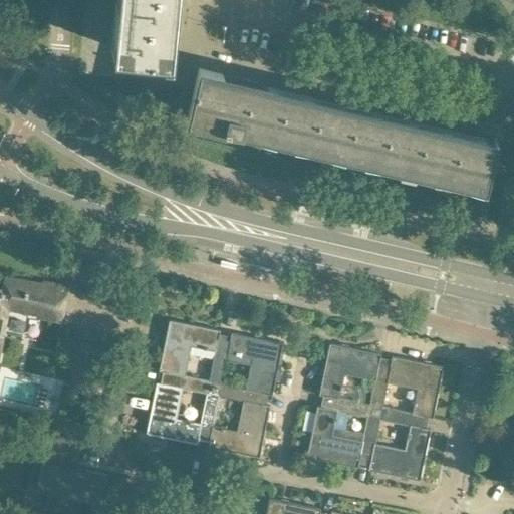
[(117,0),(112,48),(164,53),(168,0),(117,0)]
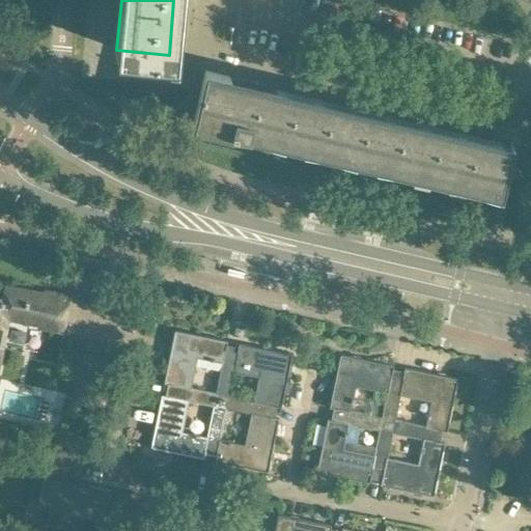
[(205,71),(200,91),(193,123),(498,194),(499,195),(511,142),(510,142),(508,149),(261,92),(263,85),(205,71)]
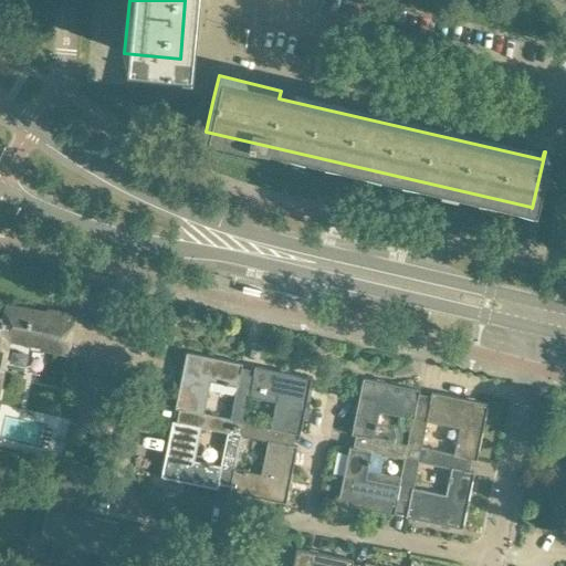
[(192,107),(196,95),(187,93),(185,105),(192,107)]
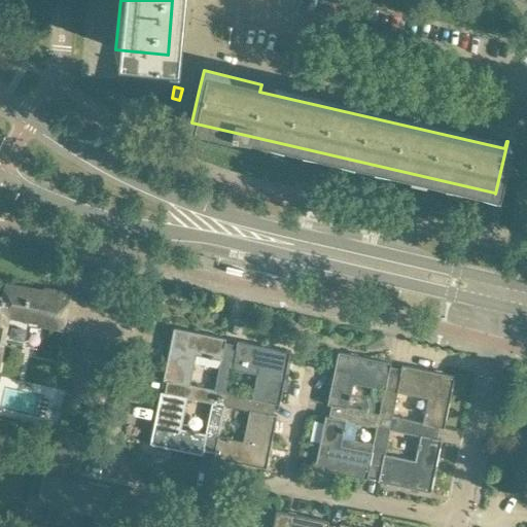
[(37,322),(36,324),(53,327),(59,292),(45,289),(44,291),(5,284),(3,297),(0,296),(0,331),(3,315),(37,322)]
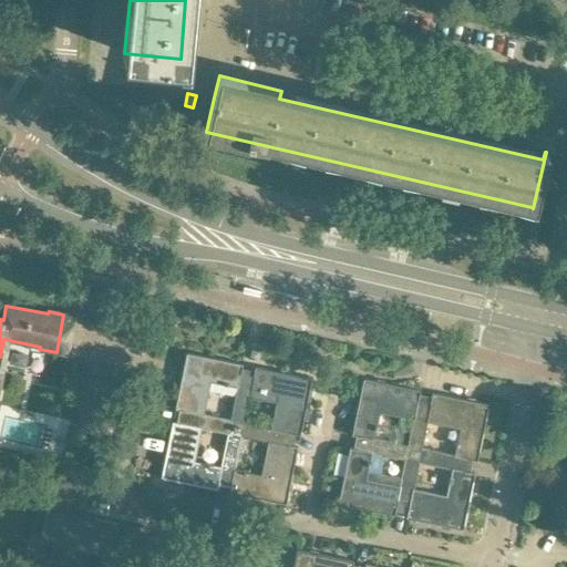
[(186,352),(175,409),(179,410),(177,422),(176,423),(202,428),(228,433),(229,426),(236,428),(237,421),(230,420),(203,414),(210,380),(237,385),(241,369),(243,364),(241,364),(186,352)]
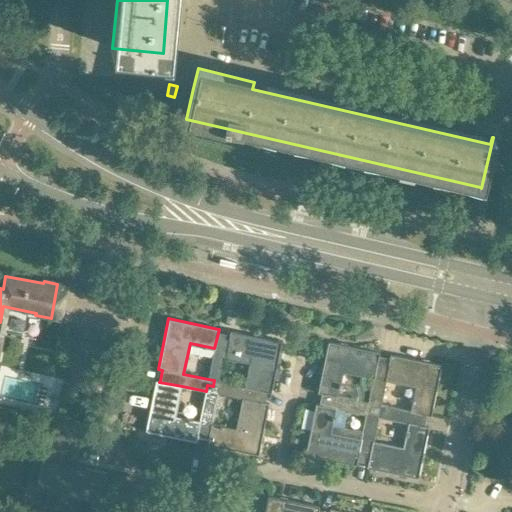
[(214,348),(208,379),(214,380),(213,386),(219,387),(220,381),(225,357),(226,351),(251,356),(249,362),(244,386),(266,391),(270,392),(271,392),(281,341),(230,331),(229,335),(218,333),(214,348)]
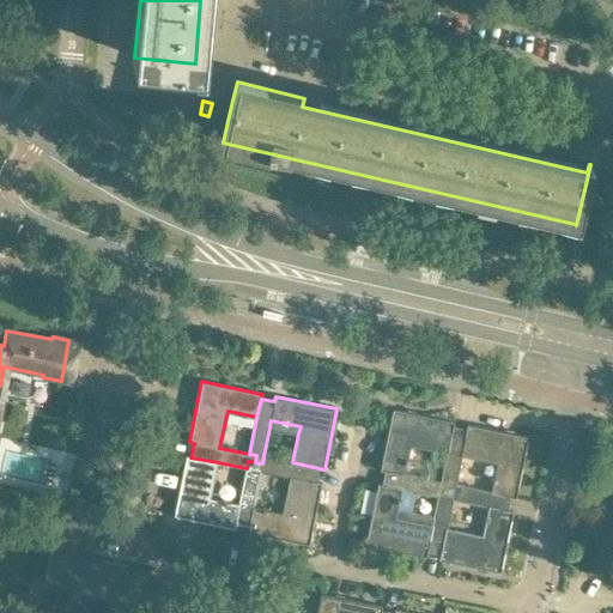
[(91,428),(84,462),(121,471),(128,436),(133,416),(96,407),(91,428)]
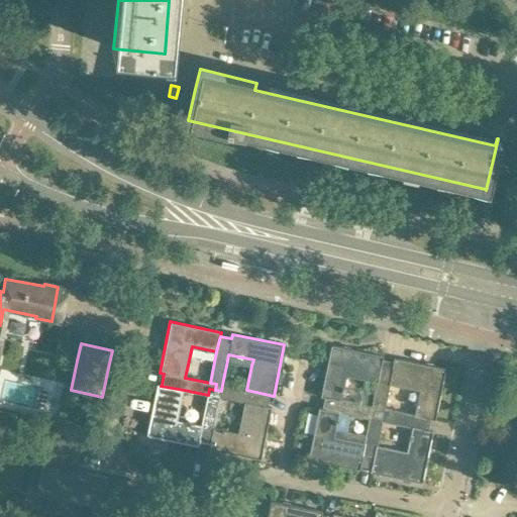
[(345,376),(377,382),(382,355),(331,345),(320,397),(325,397),(323,408),(322,409),(350,415),(370,418),(371,412),(377,414),(378,408),(372,406),(340,400),(345,376)]
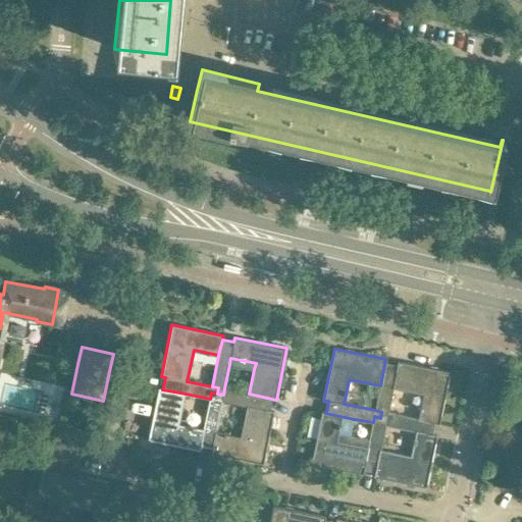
[(381,412),(380,418),(386,419),(387,413),(393,388),(423,395),(418,419),(438,423),(450,372),(398,361),(397,366),(385,363),(386,359),(385,359),(380,385),(375,410),(381,412)]
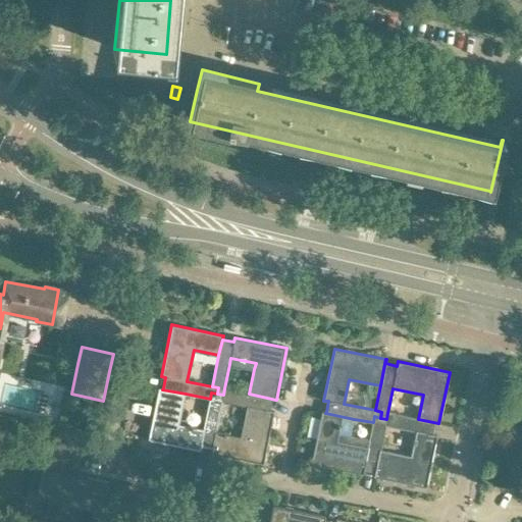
[(0,374),(0,412),(61,417),(63,378),(0,374)]
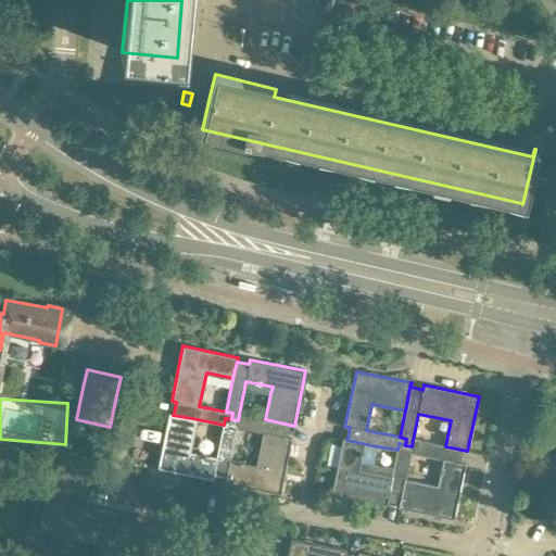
[(230,460),(237,427),(230,426),(231,419),(225,418),(224,425),(217,457),(191,453),(198,419),(173,415),(174,414),(168,413),(158,468),(213,480),(214,475),(226,477),(225,482),(230,460)]
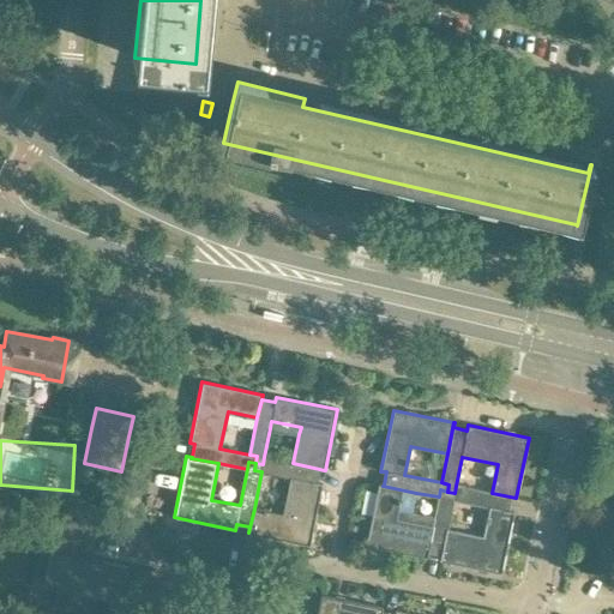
[(319,469),(293,463),(264,457),(263,464),(256,463),(254,470),(262,471),(289,477),(282,513),(254,509),(248,533),(309,545),(321,483),(317,482),(319,469)]
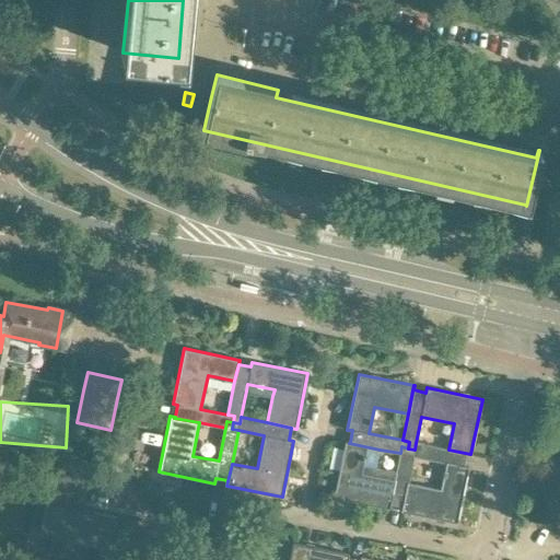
[(345,442),(334,497),(389,509),(391,504),(403,506),(408,482),(413,456),(407,455),(408,448),(401,446),(400,453),(396,471),(375,467),(380,450),(349,443),(350,442),(345,442)]
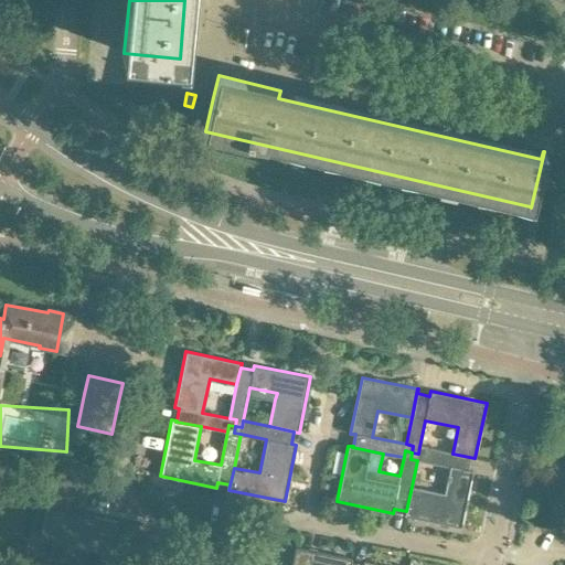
[(406,511),(405,515),(461,528),(472,471),(468,470),(470,458),(470,457),(452,454),(419,447),(418,454),(412,452),(411,459),(417,460),(450,467),(445,493),(412,487),(406,511)]
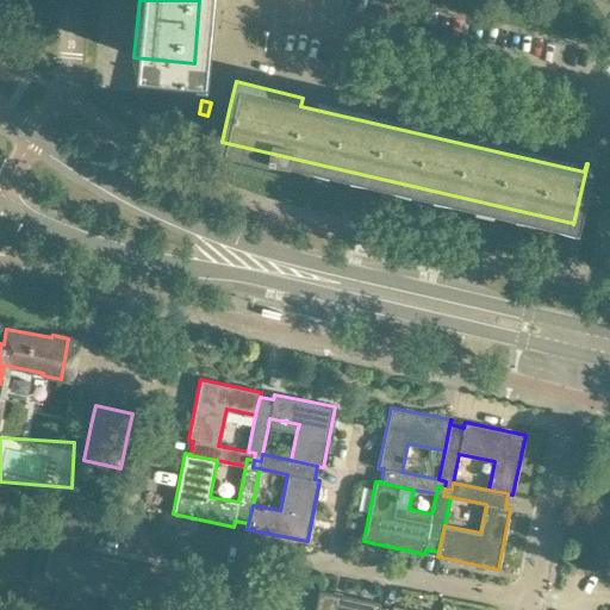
[(319,591),(315,609),(377,609),(378,608),(379,609),(380,603),(379,603),(319,591)]
